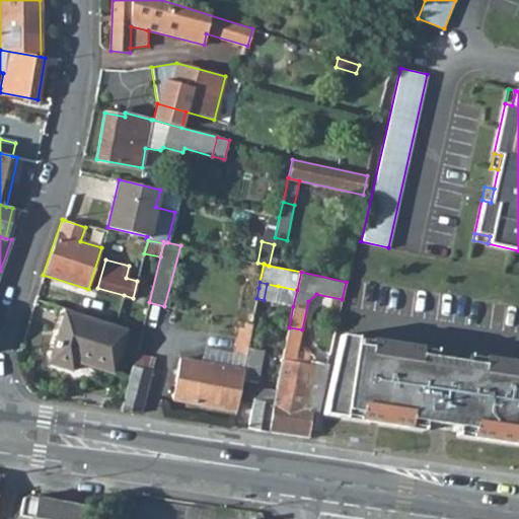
[(256,298),(258,288),(246,286),(242,309),(254,312),(256,298)]
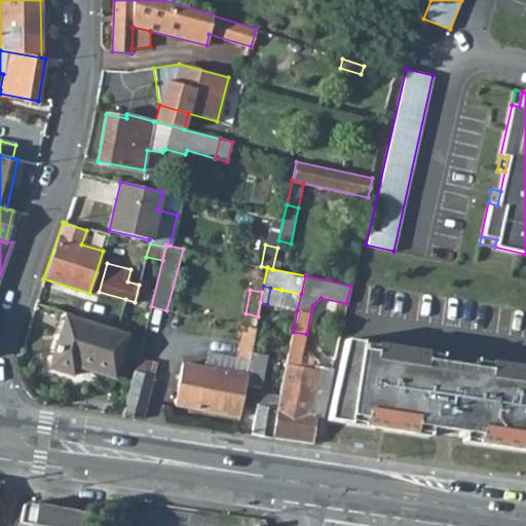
[(297,310),(301,294),(282,290),(278,306),(297,310)]
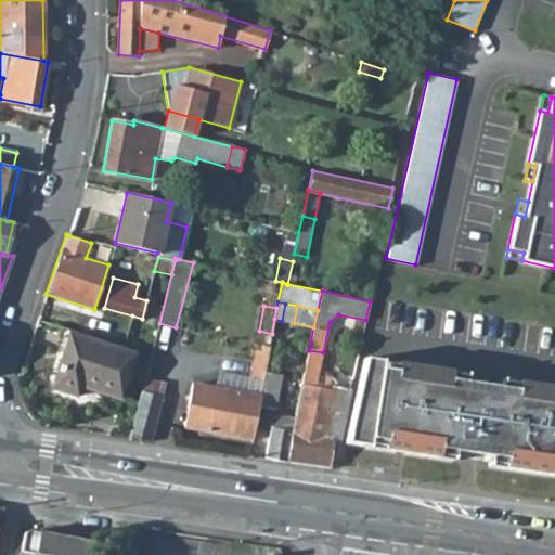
[(119,397),(133,352),(69,333),(53,387),(75,395),(78,385),(119,397)]
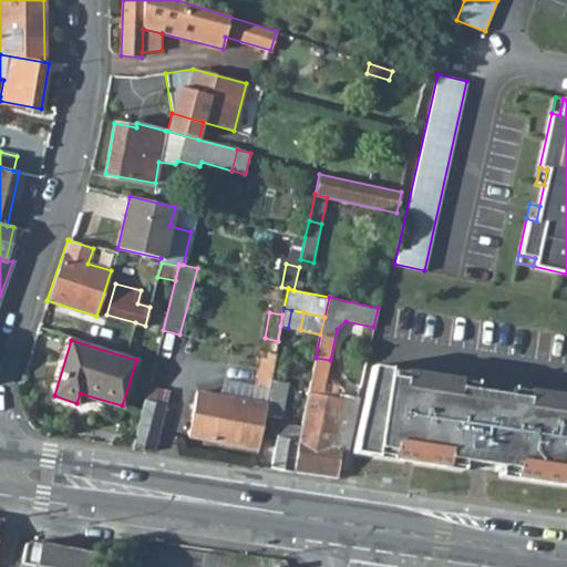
[(261,358),(257,385),(223,379),(219,395),(196,391),(187,435),(258,449),(264,415),(270,380),(276,354),(268,352),(267,359),(261,358)]
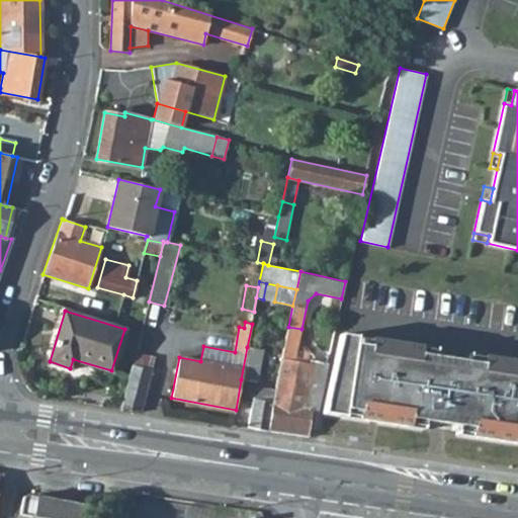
[(517,361),(340,334),(322,414),(408,426),(410,419),(424,421),(423,428),(455,434),(457,426),(471,428),(470,436),(517,442),(517,361)]
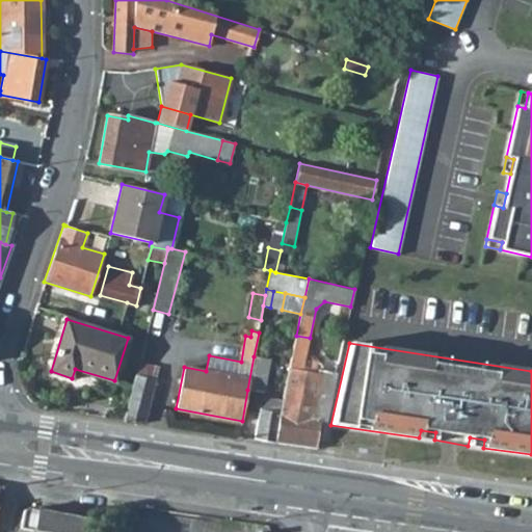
[(155,379),(162,353),(142,348),(136,375),(155,379)]
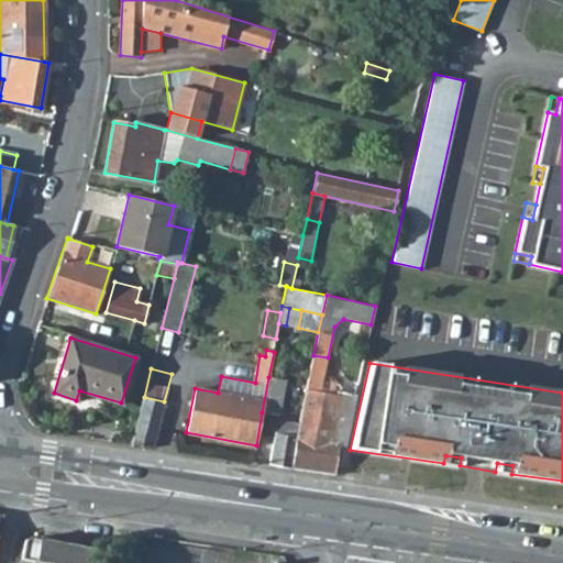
[(279,416),(286,379),(268,377),(262,412),(279,416)]
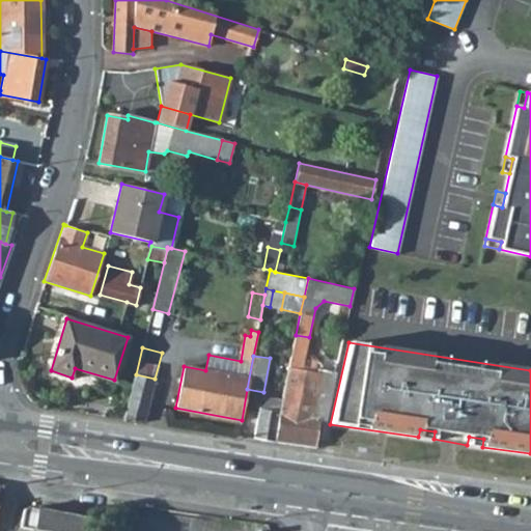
[(316,372),(314,372),(316,361),(291,356),(289,367),(288,367),(283,393),(296,395),(291,416),(319,421),(325,422),(336,372),(316,368),(316,372)]
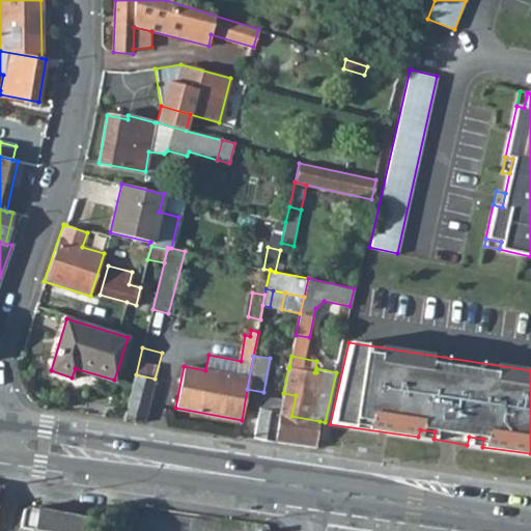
[(144,422),(155,379),(136,374),(123,419),(144,422)]
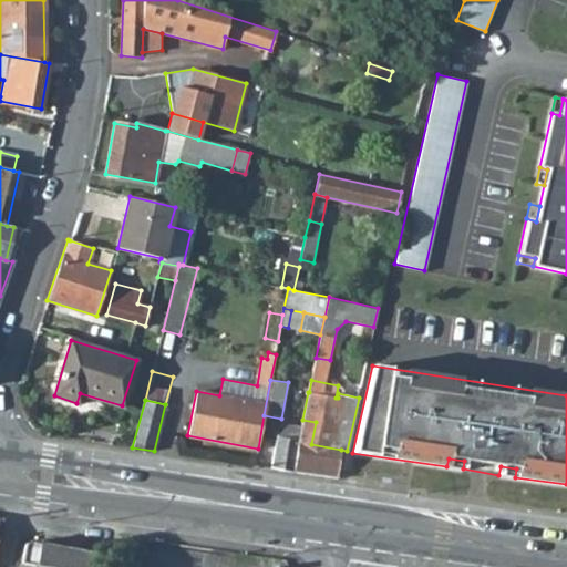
[(302,420),(301,428),(278,423),(271,468),(337,478),(341,450),(311,444),(316,422),(302,420)]
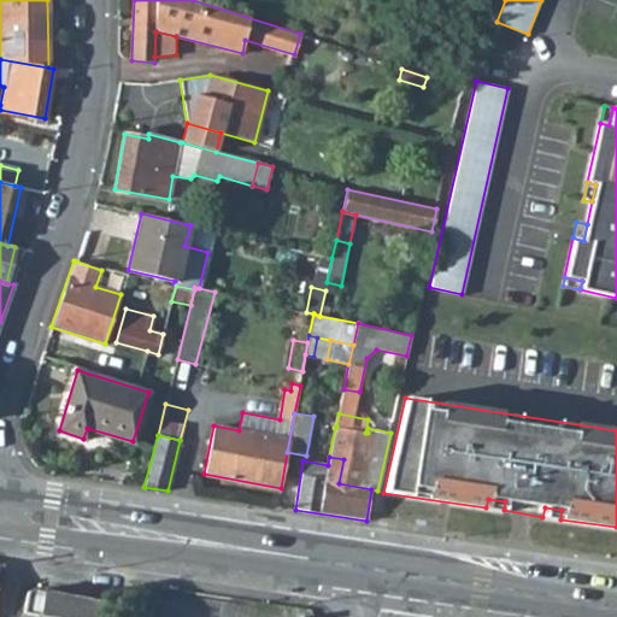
[(505,501),(488,499),(486,507),(504,510),(505,501)]
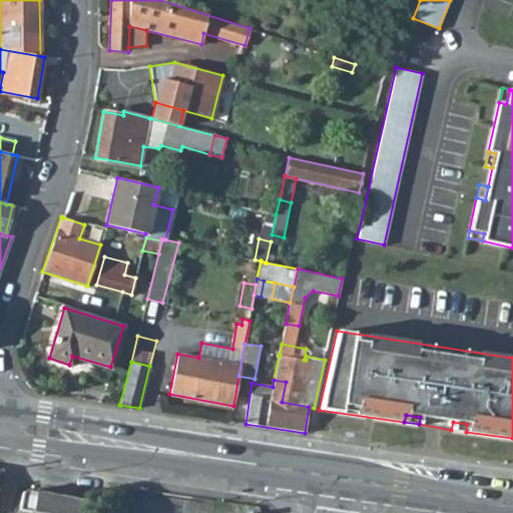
[(467,424),(453,422),(451,430),(466,432),(467,424)]
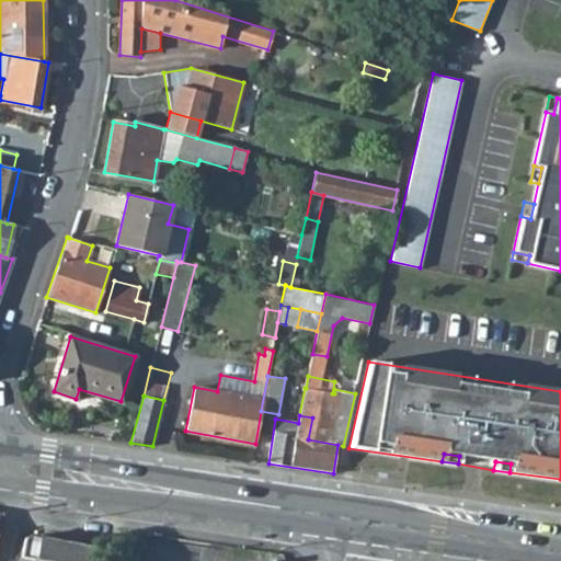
[(26,535),(20,560),(93,560),(96,548),(26,535)]
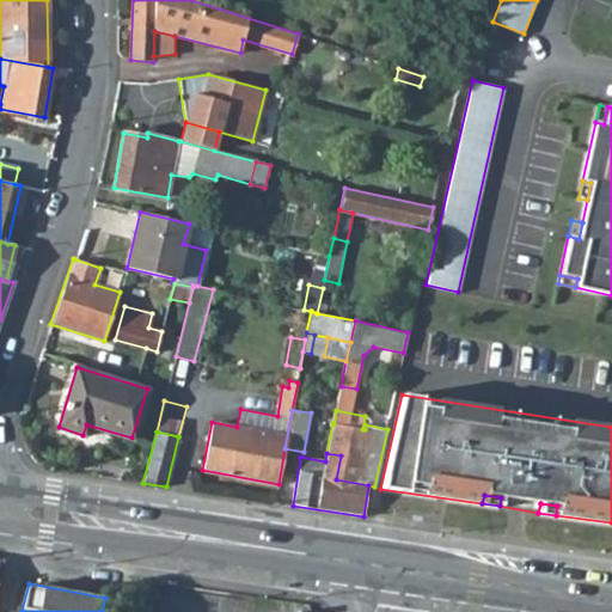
All buildings are outlined.
